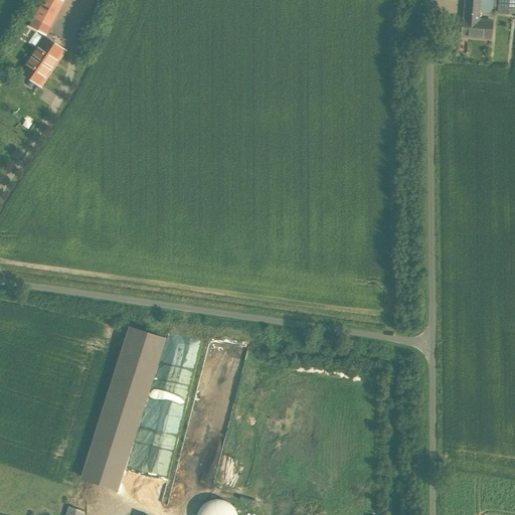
[(44,0),(35,18),(50,26),(63,0),(44,0)]
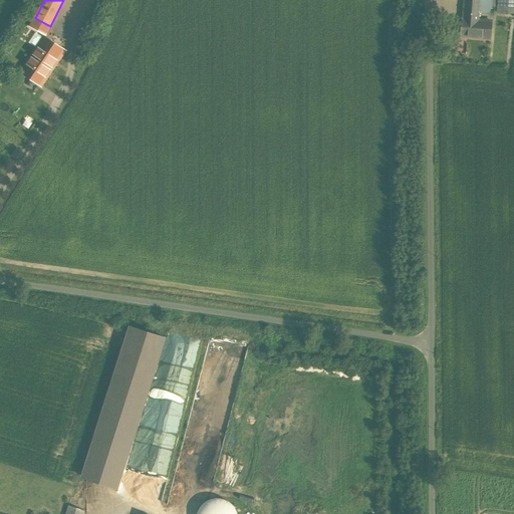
[(492,0),(465,0),(464,16),(463,16),(463,23),(470,23),(471,14),(480,15),(480,11),(492,13),(493,1),(492,0)]
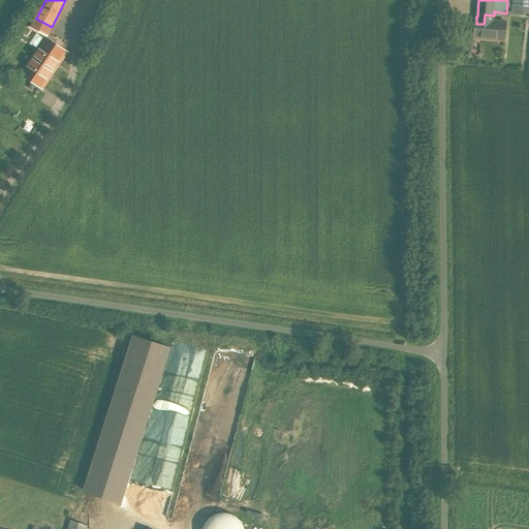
[(528,0),(512,0),(514,1),(507,1),(506,7),(512,7),(512,12),(528,13),(528,0)]
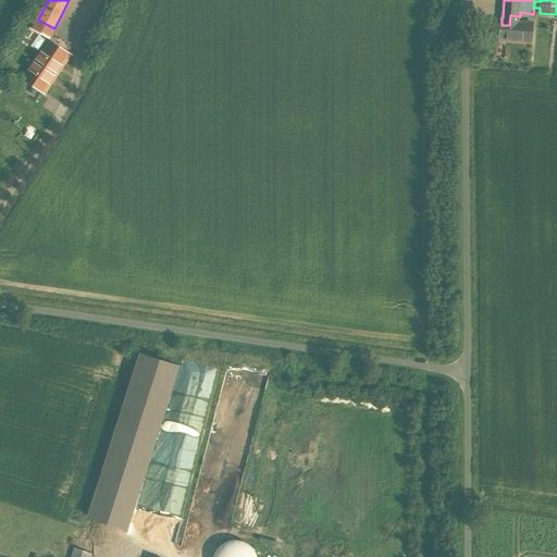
[(520,16),(510,15),(509,25),(502,25),(500,38),(531,41),(533,22),(519,21),(520,16)]
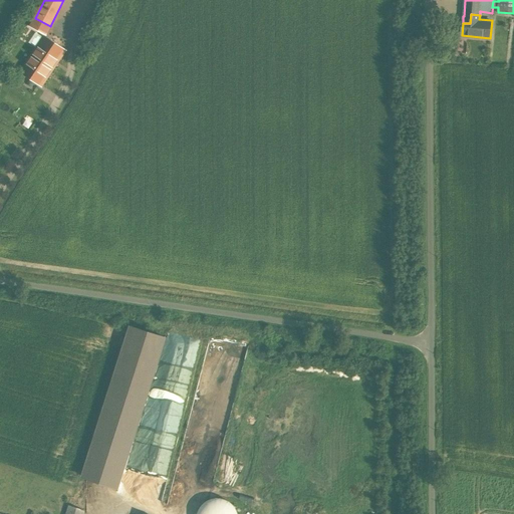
[(63,51),(44,38),(22,71),(41,85),(63,51)]
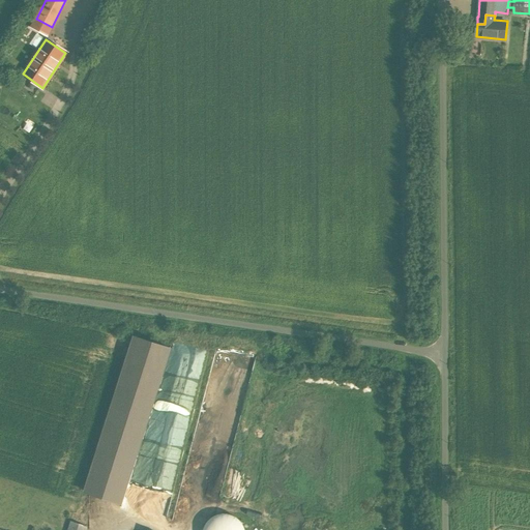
[(123,504),(173,349),(133,336),(83,492),(123,504)]
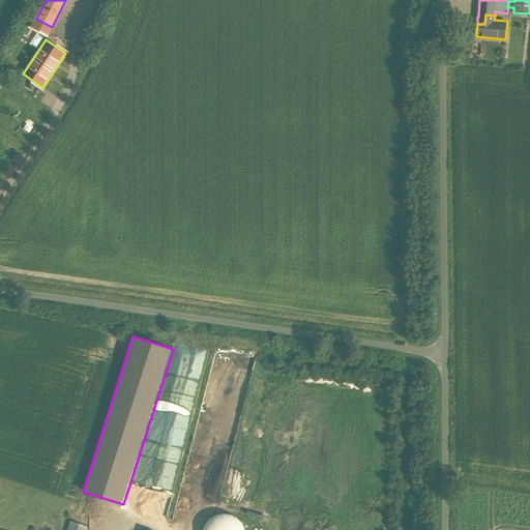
[(227,513),(224,512),(219,513),(216,514),(213,516),(210,518),(208,521),(206,524),(204,527),(203,529),(244,529),(245,528),(243,525),(242,522),(239,520),(237,517),(234,516),(231,513),(227,513)]
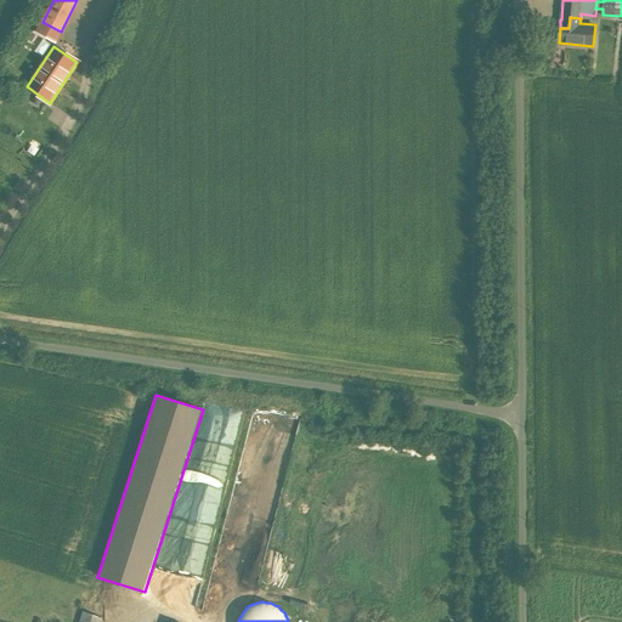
[(85,611),(80,621),(100,621),(102,617),(85,611)]
